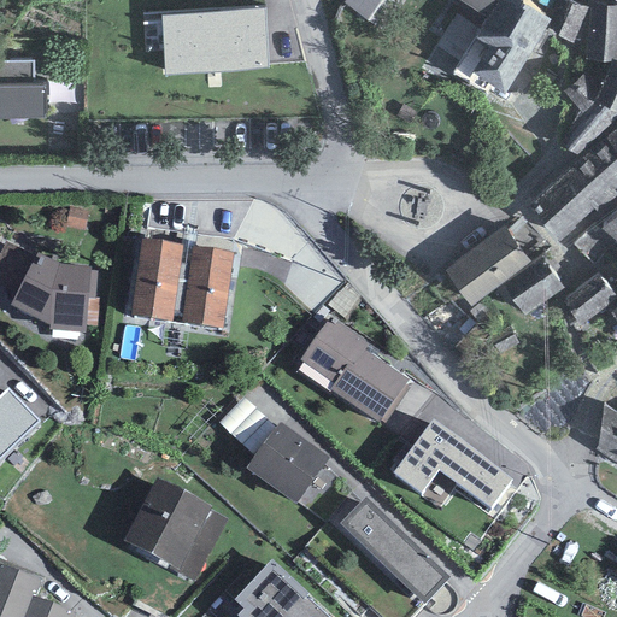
[(345,0),(344,3),(368,21),(381,0),(345,0)]
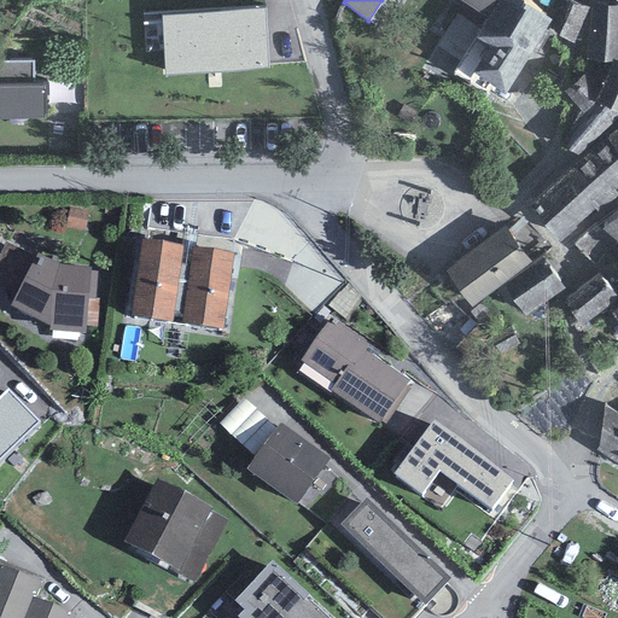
[(481,0),(495,7),(483,28),(496,35),(479,59),(506,76),(547,15),(528,0),(481,0)]
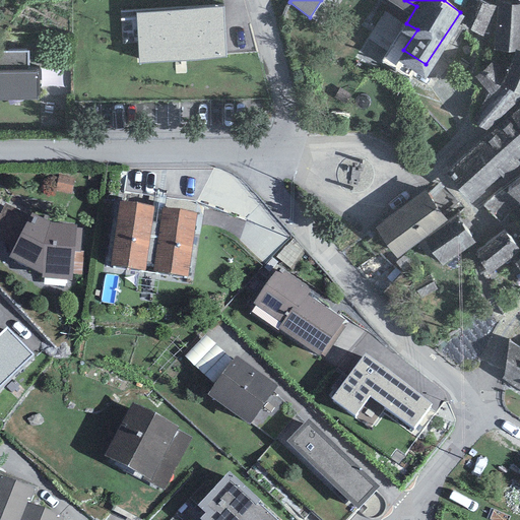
[(482,36),(495,6),(479,0),(471,0),(461,27),(482,36)]
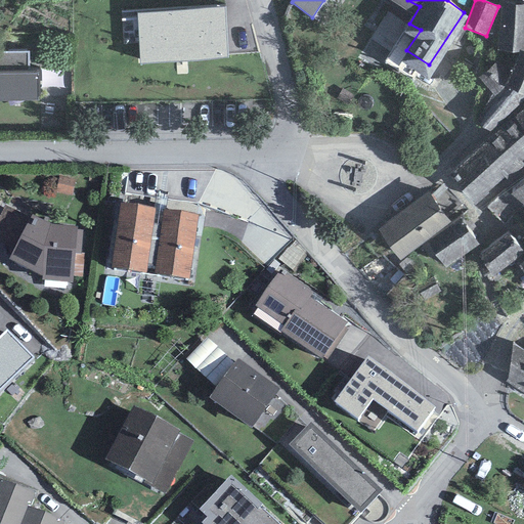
[(523,4),(500,6),(497,50),(523,51),(523,4)]
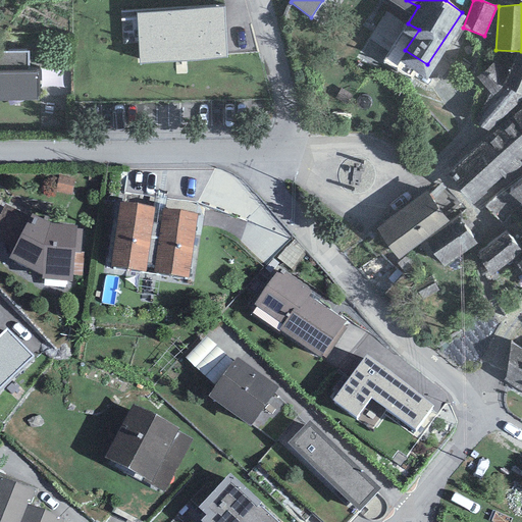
[(223,9),(137,14),(140,61),(226,56),(223,9)]
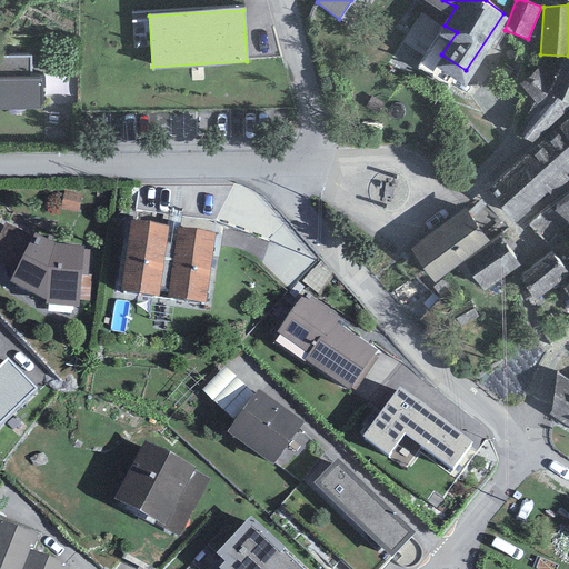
[(568,59),(563,57),(552,86),(549,93),(553,95),(568,101),(568,59)]
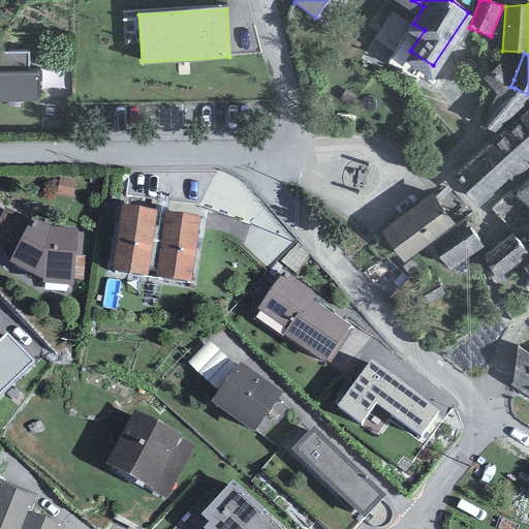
[(0,101),(37,101),(37,98),(40,98),(39,70),(29,70),(28,54),(0,54),(0,101)]
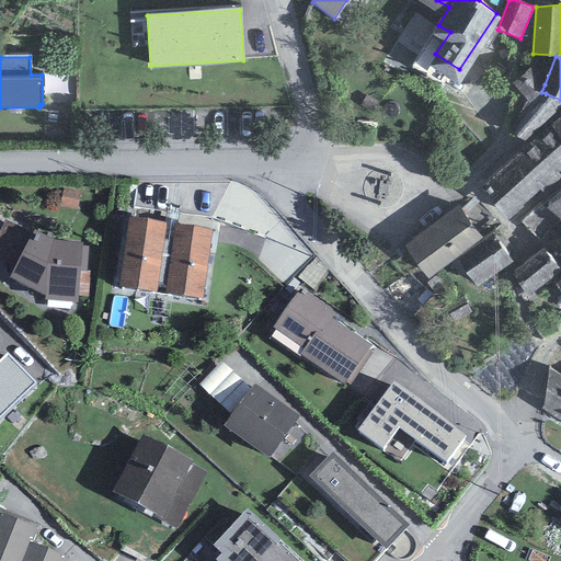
[(531,67),(512,83),(533,106),(546,93),(541,92),(545,84),(531,67)]
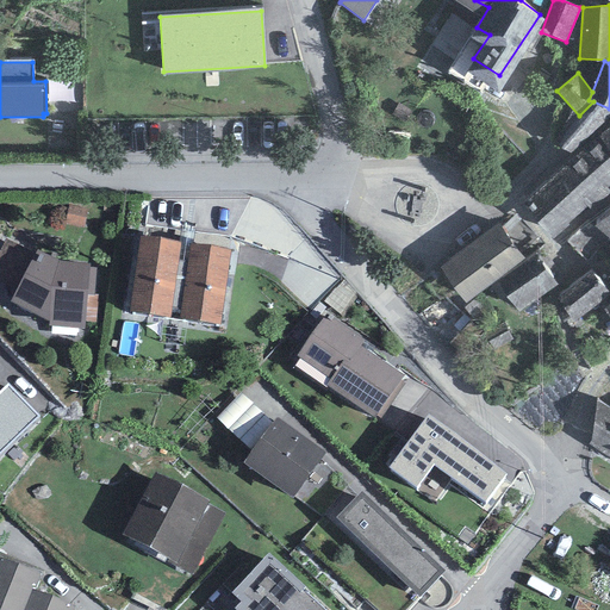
[(579,116),(551,142),(571,155),(609,122),(609,109),(593,101),(579,116)]
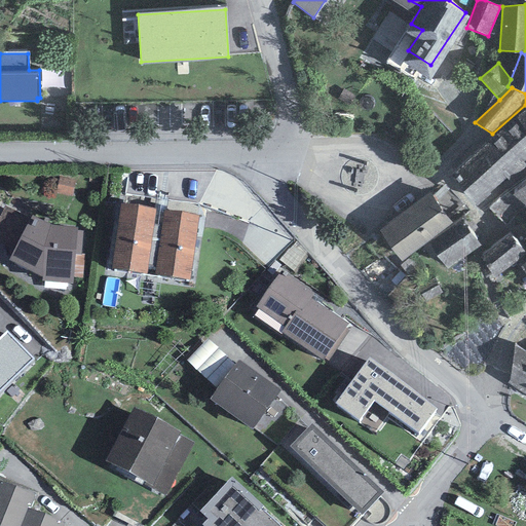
[(525,110),(451,175),(476,205),(525,163),(525,110)]
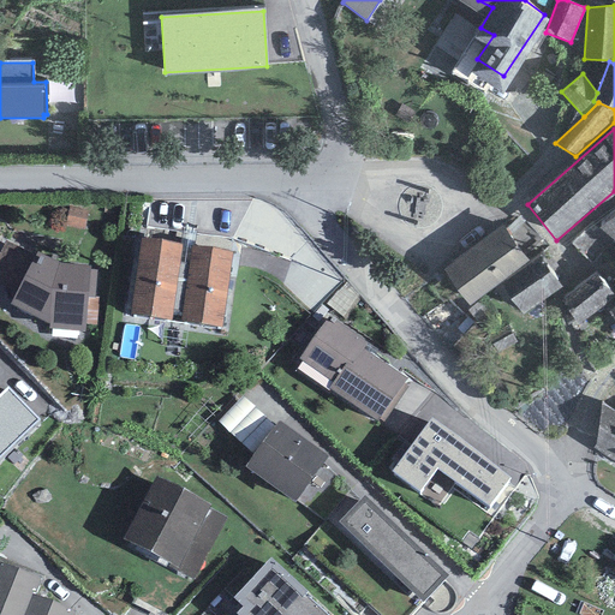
[(84,228),(88,210),(70,207),(66,225),(84,228)]
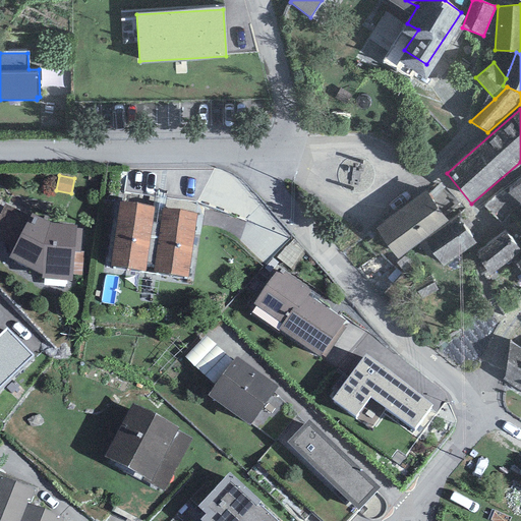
[(520,180),(509,193),(520,205),(520,180)]
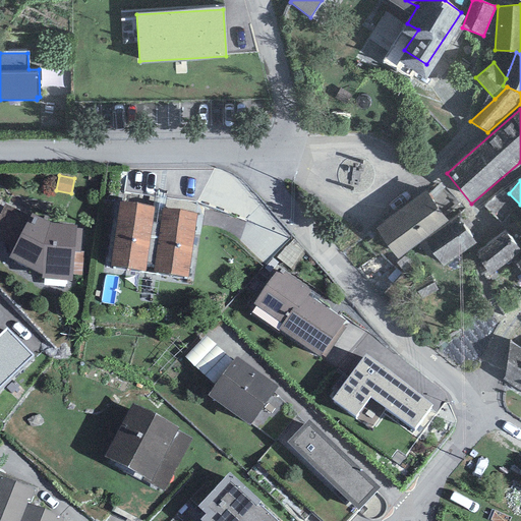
[(377,228),(397,259),(424,239),(448,221),(426,191),(377,228)]
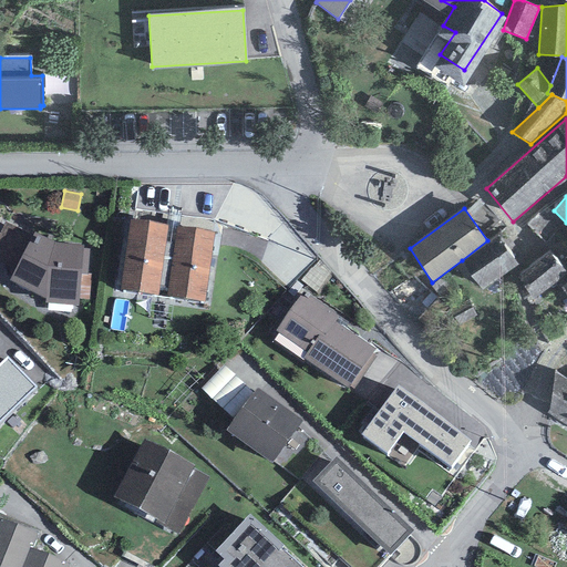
[(205,301),(214,233),(177,228),(175,244),(165,241),(167,226),(131,220),(121,289),(205,301)]
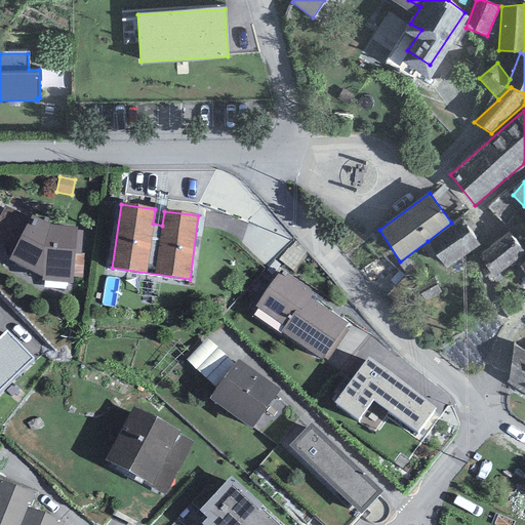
[(33,215),(8,259),(42,277),(41,280),(72,282),(72,277),(76,230),(77,227),(50,224),(33,215)]
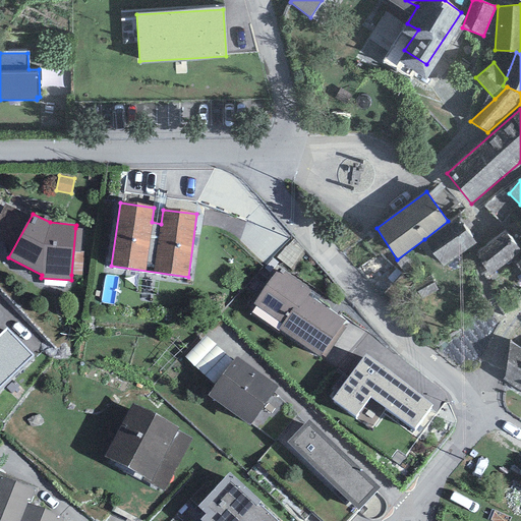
[(424,239),(444,266),(475,243),(456,216),(448,221),(424,239)]
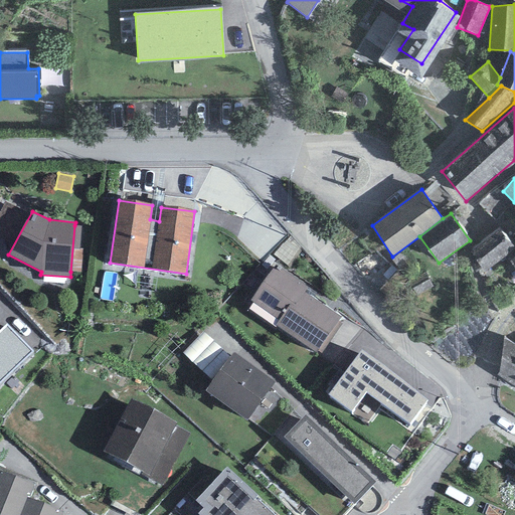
[(70,272),(80,273),(82,248),(79,248),(80,226),(74,225),(70,272)]
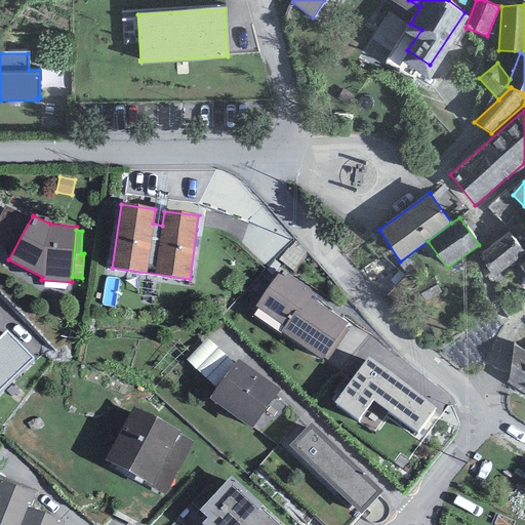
[(478,255),(493,278),(524,253),(508,233),(478,255)]
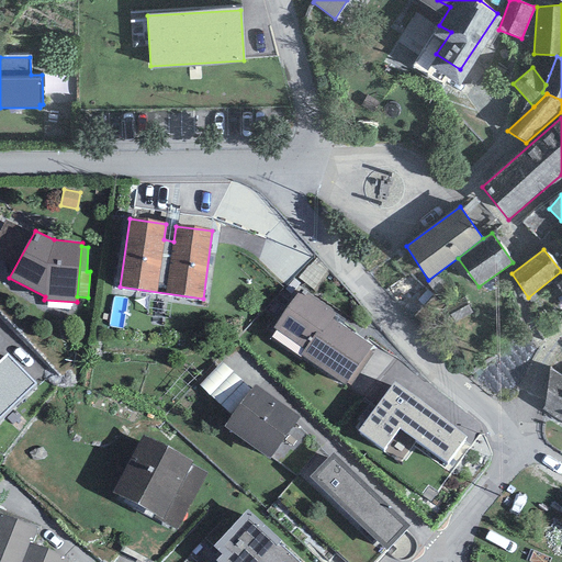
[(305,349),(300,356),(345,386),(347,384),(350,388),(374,353),(370,350),(373,346),(333,318),(337,312),(307,292),(304,298),(298,293),(274,328),(305,349)]
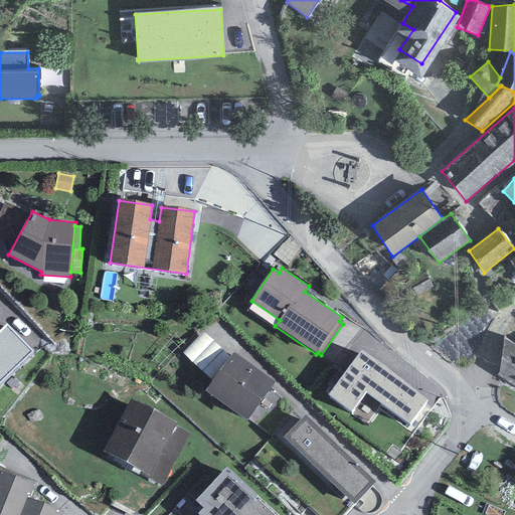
[(432,284),(423,274),(411,284),(420,294),(432,284)]
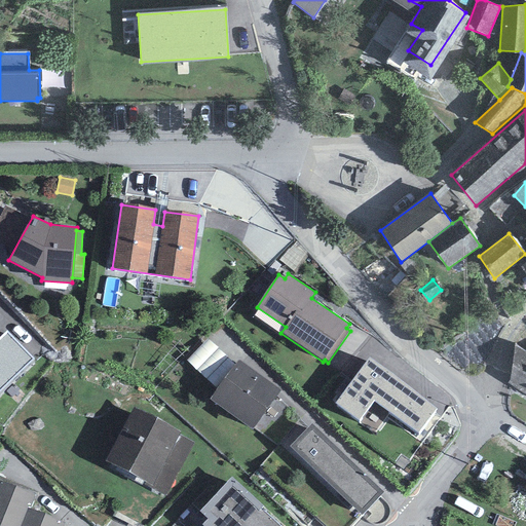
[(0,390),(34,360),(6,331),(0,337),(0,390)]
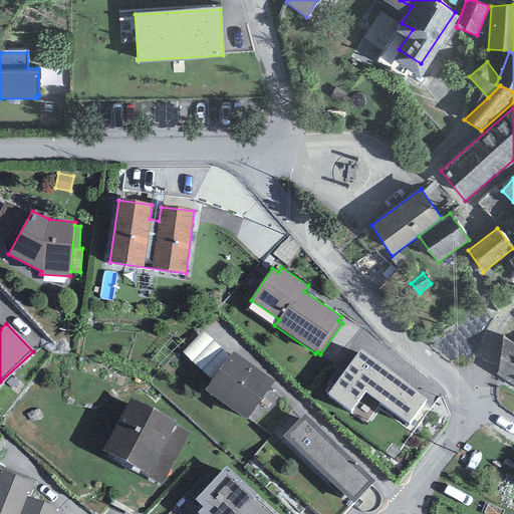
[(229,356),(203,331),(183,351),(192,361),(212,380),(229,356)]
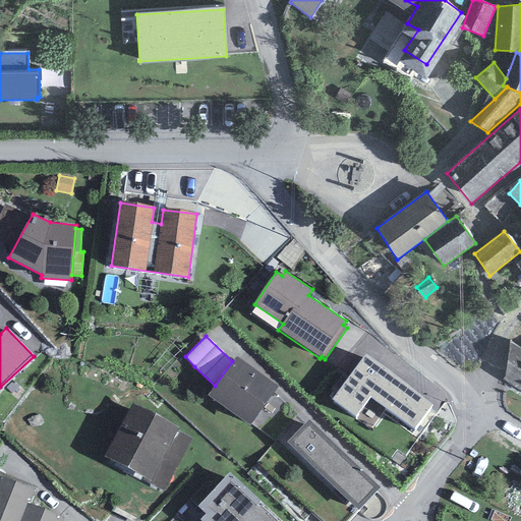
[(505,379),(520,389),(520,348),(510,341),(505,379)]
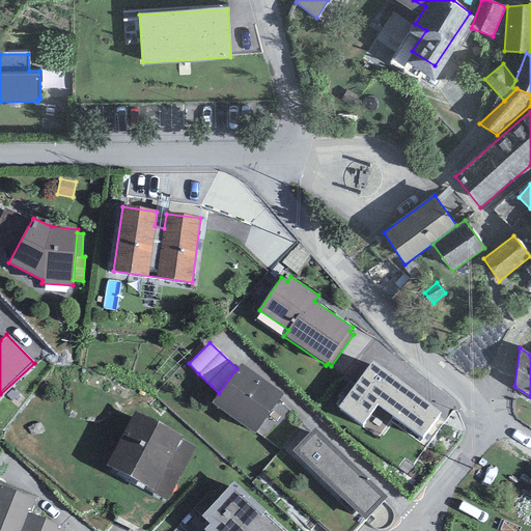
[(378,404),(421,437),(440,413),(372,361),(339,407),(362,424),(378,404)]
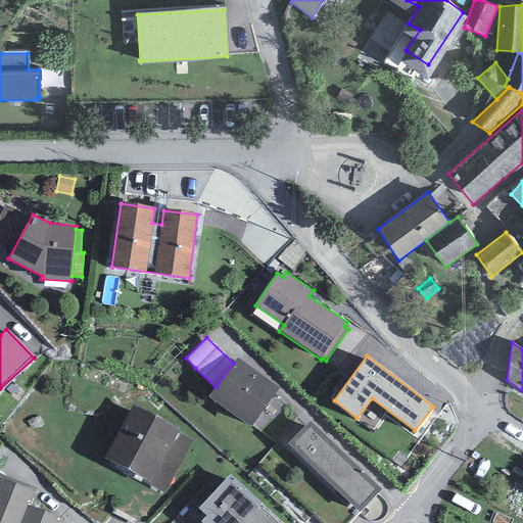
[(216,387),(208,397),(250,427),(279,388),(237,359),(233,363),(216,387)]
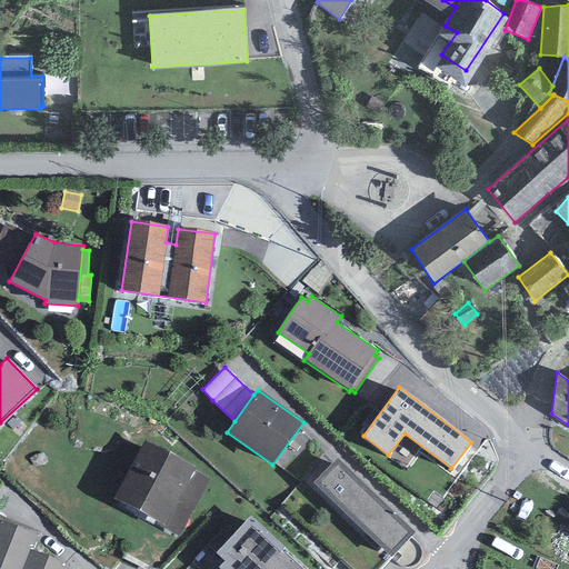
[(145,440),(115,498),(157,521),(156,523),(179,536),(210,479),(193,470),(196,468),(145,440)]
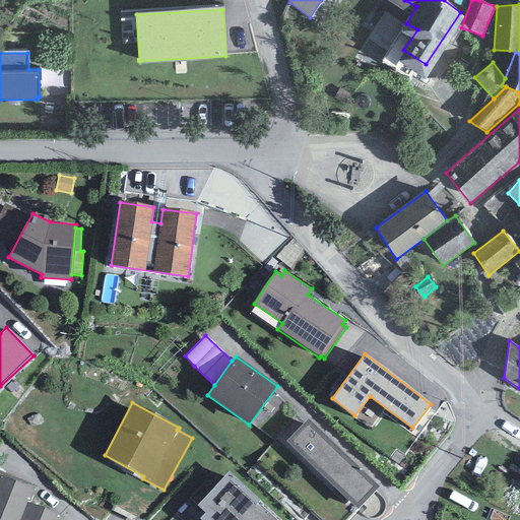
[(309,418),(286,441),(282,445),(277,441),(247,473),(298,519),(305,519),(311,513),(318,519),(348,519),(359,510),(380,486),(309,418)]
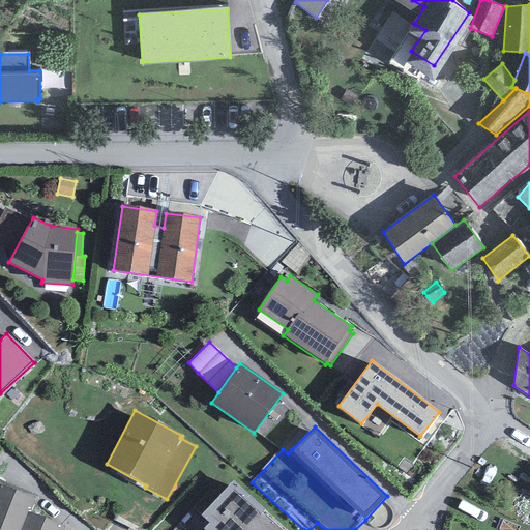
[(234,480),(201,514),(209,523),(204,529),(205,529),(247,529),(261,516),(262,513),(265,510),(234,480)]
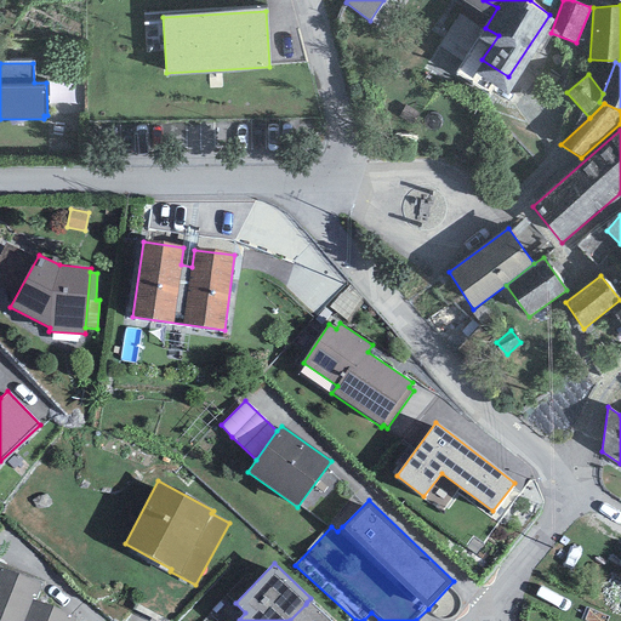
[(41,585),(0,568),(0,620),(23,620),(33,598),(35,599),(41,585)]
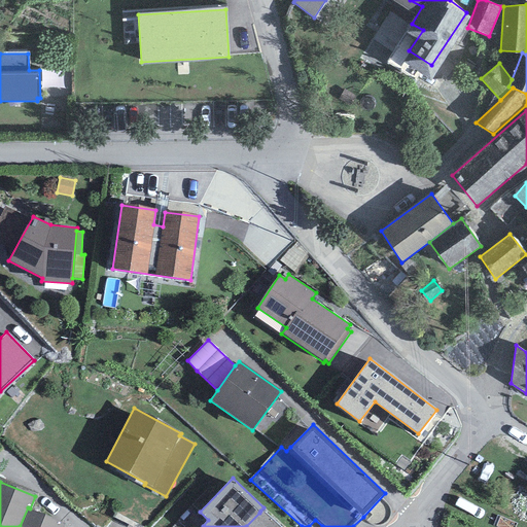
[(63,526),(65,523),(44,515),(30,508),(28,507),(20,526),(63,526)]
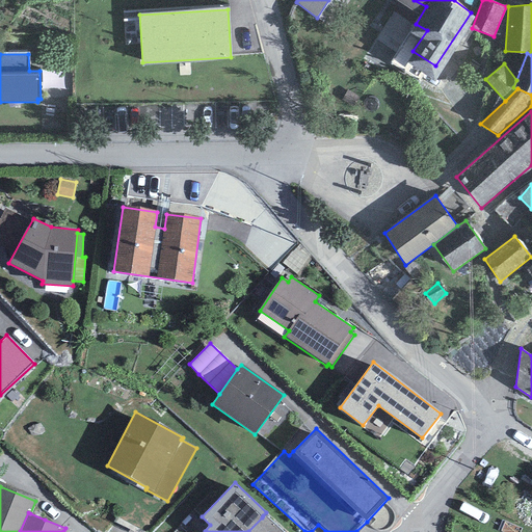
[(262,517),(248,531),(282,531),(263,515),(262,517)]
